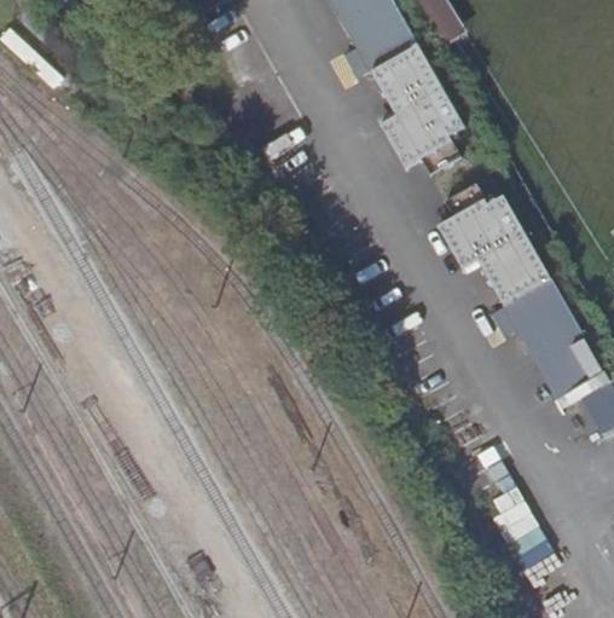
[(416,41),(392,0),(326,0),(368,70),(370,69),(416,41)]
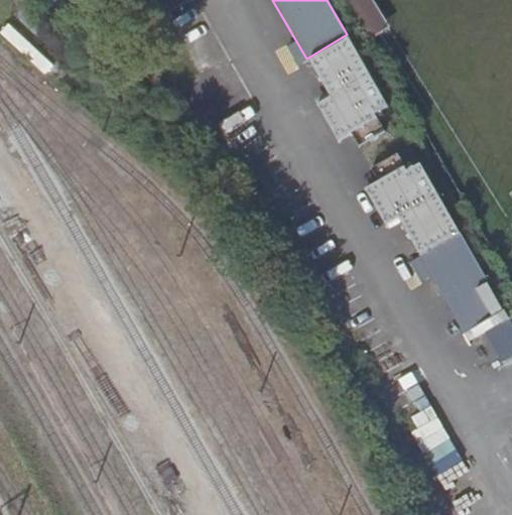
[(342,0),(366,39),(388,25),(372,0),(342,0)]
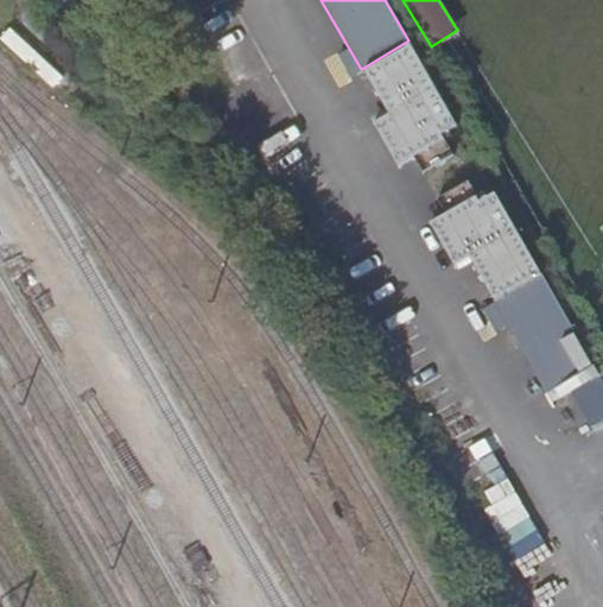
[(454,122),(408,40),(363,68),(388,111),(372,120),(395,163),(443,137),(439,130),(454,122)]
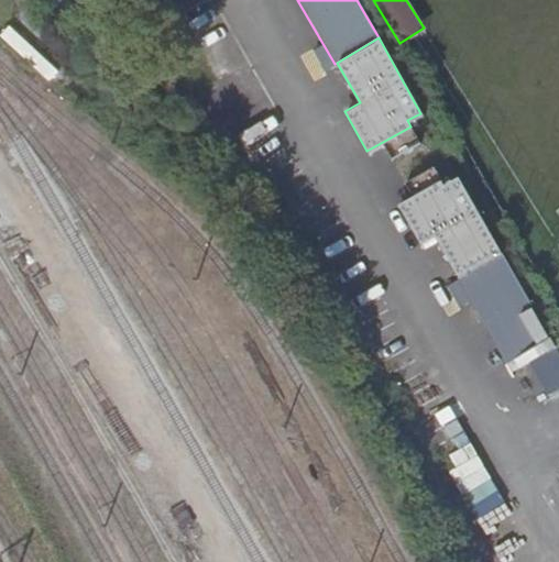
[(456,277),(501,252),(459,176),(444,184),(441,180),(398,204),(420,244),(434,237),(456,277)]
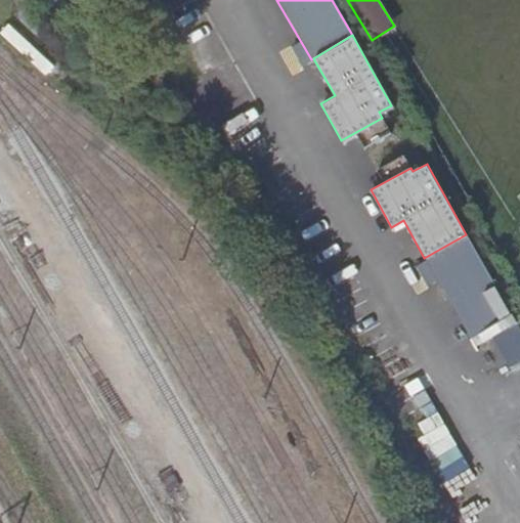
[(510,314),(466,234),(424,258),(468,338),(510,314)]
